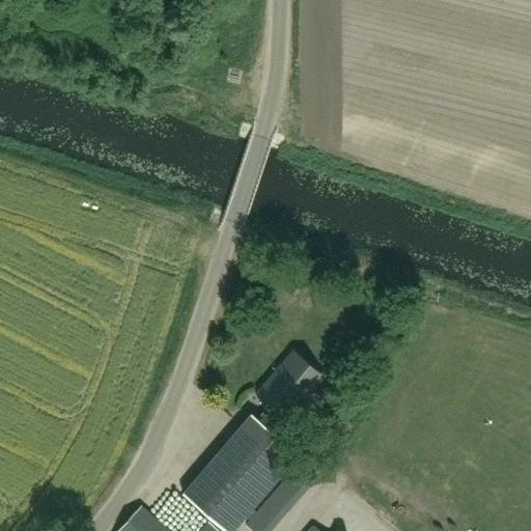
[(256,417),(257,419),(271,429),(283,414),(286,417),(320,375),(294,351),(257,392),(271,402),(256,417)]
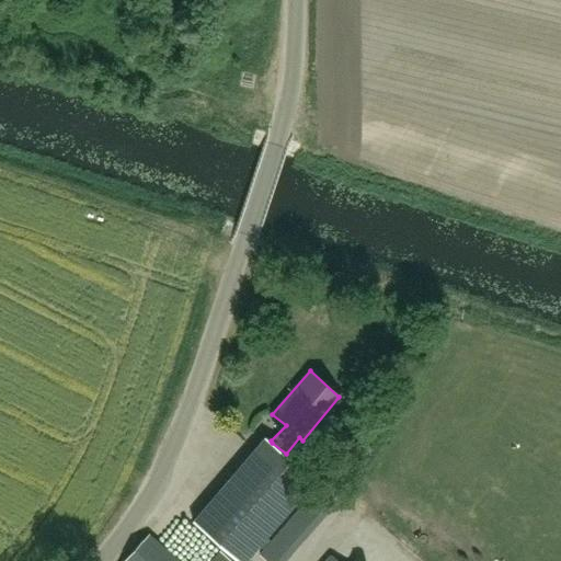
[(193,519),(241,560),(244,560),(315,480),(265,437),(193,519)]
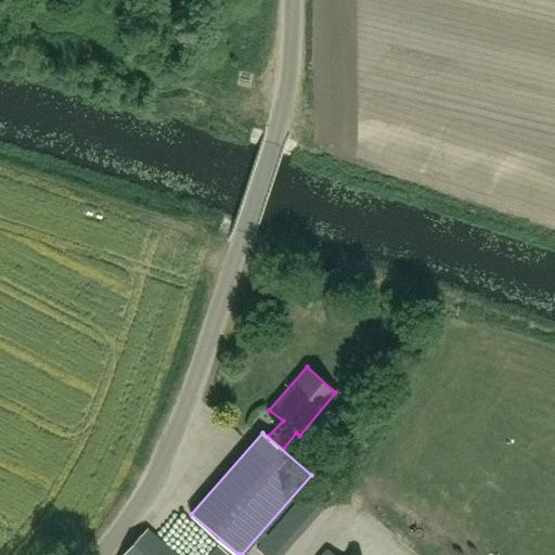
[(177,554),(147,528),(124,554),(177,554)]
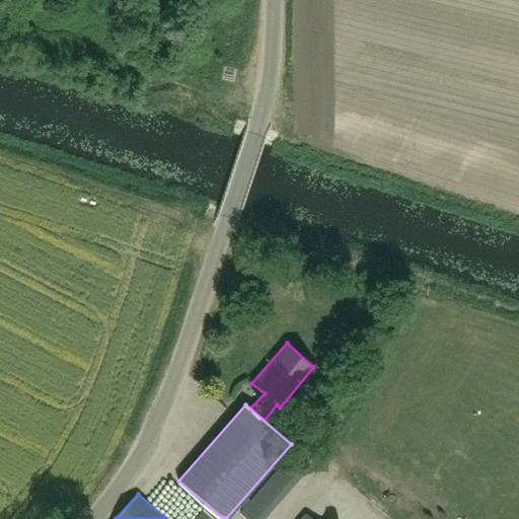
[(255,518),(265,518),(273,515),(263,498),(248,507),(255,518)]
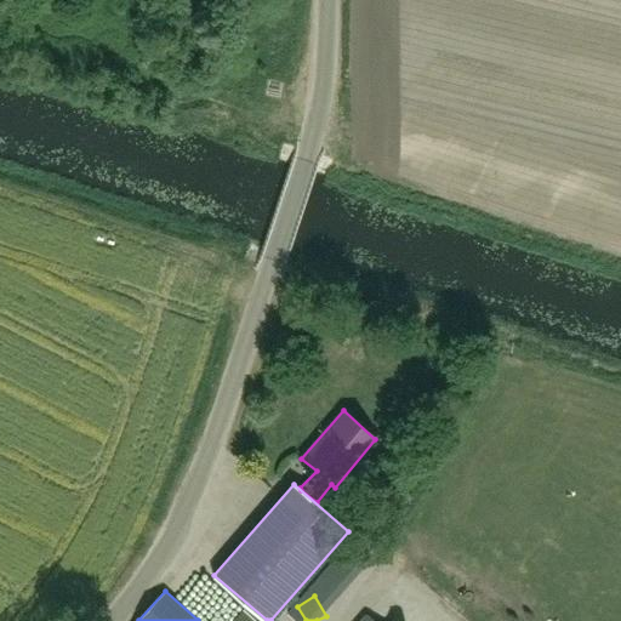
[(233,620),(257,620),(244,609),(233,620)]
